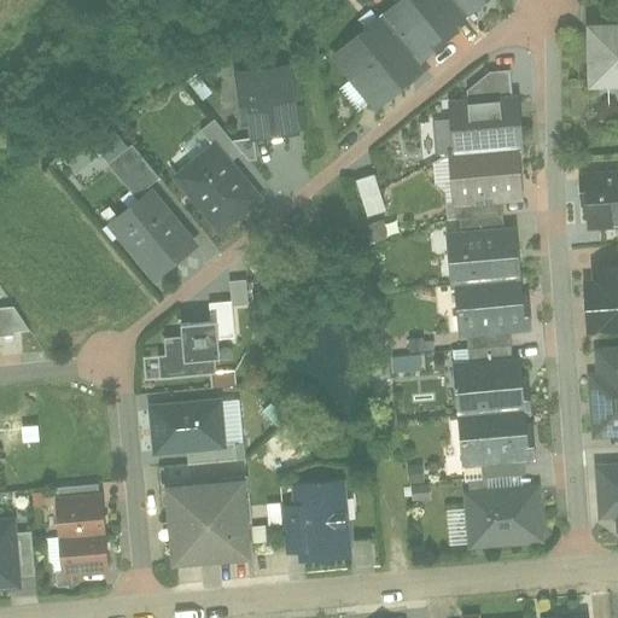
[(462,13),(452,0),(380,0),(373,7),(378,13),(402,41),(418,28),(430,41),(462,13)]
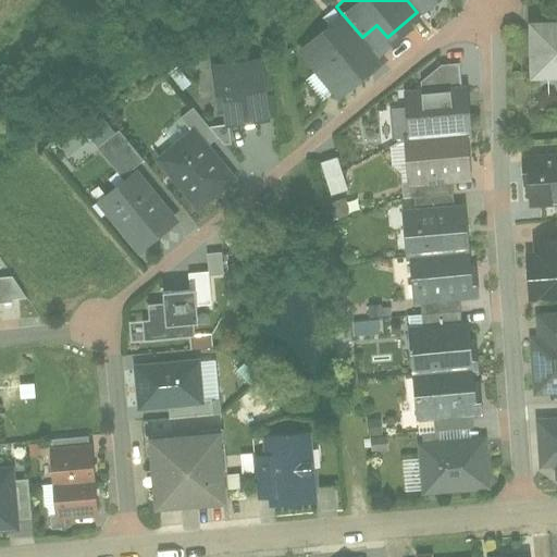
[(407,0),(417,12),(430,0),(407,0)]
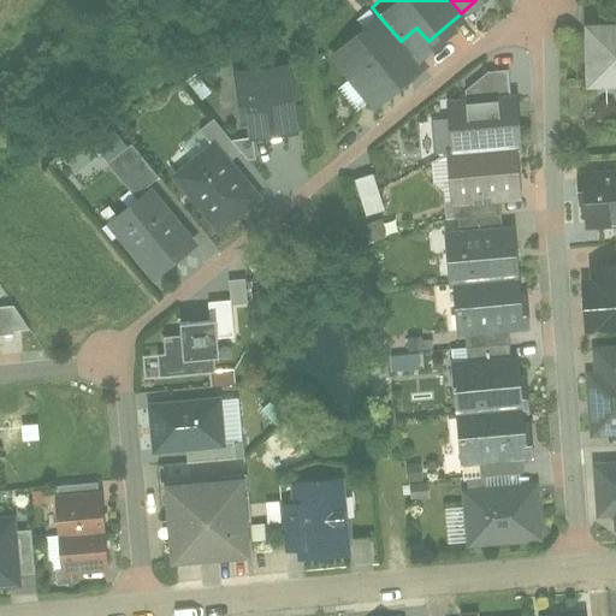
[(615,12),(575,13),(576,78),(615,77),(615,12)]
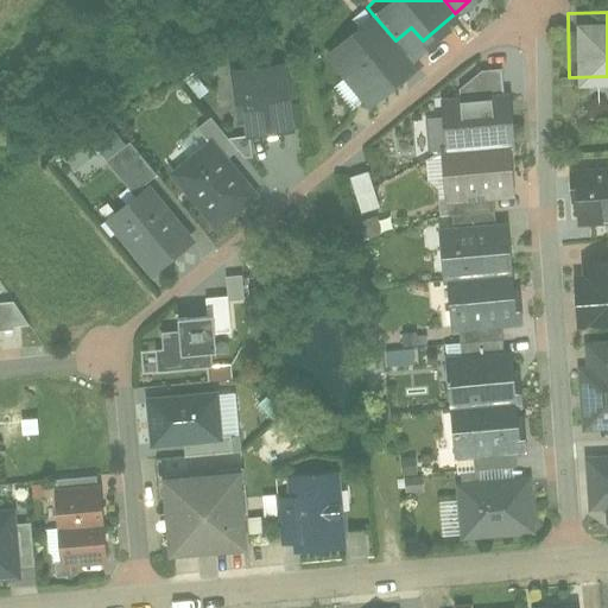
[(396,40),(372,13),(324,54),(361,97),(409,56),(396,40)]
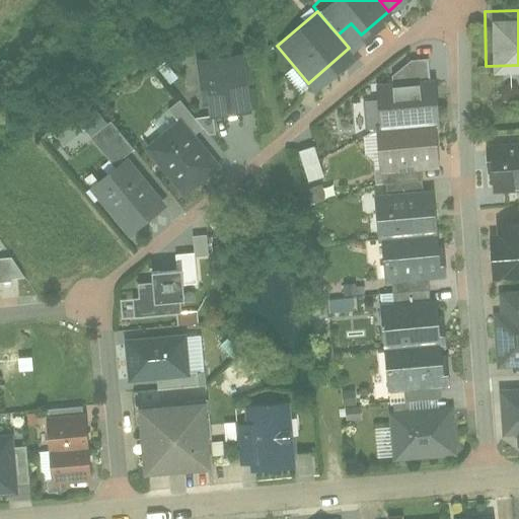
[(241,56),(200,62),(204,91),(210,90),(214,118),(249,113),(241,56)]
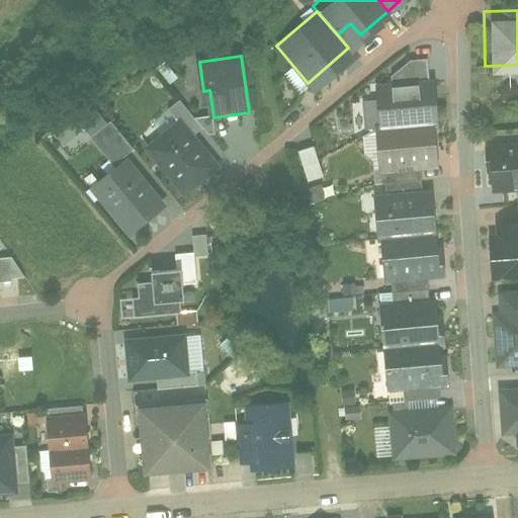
[(435,113),(432,74),(372,78),(375,117),(435,113)]
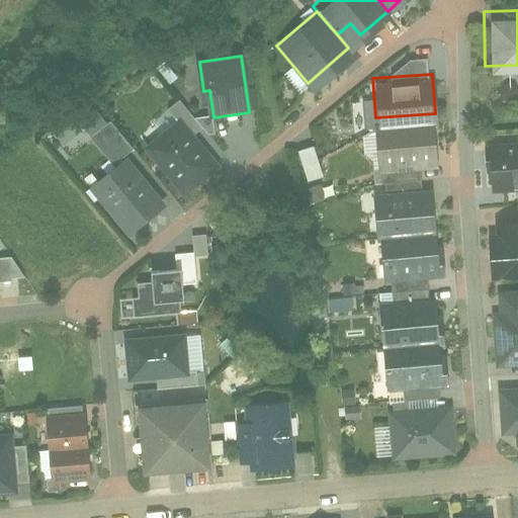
[(221,166),(182,119),(144,152),(178,192),(195,178),(199,183),(221,166)]
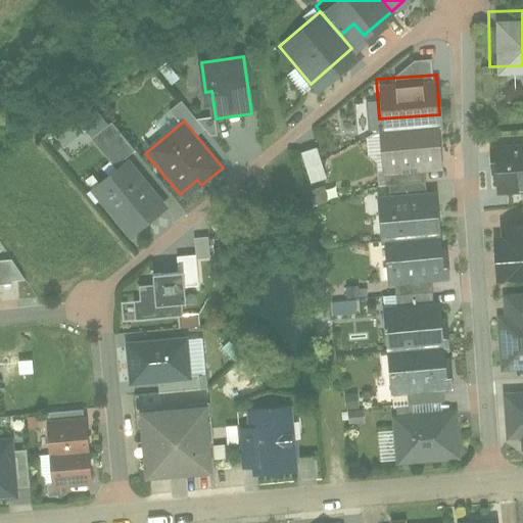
[(58,135),(70,155),(92,142),(80,122),(58,135)]
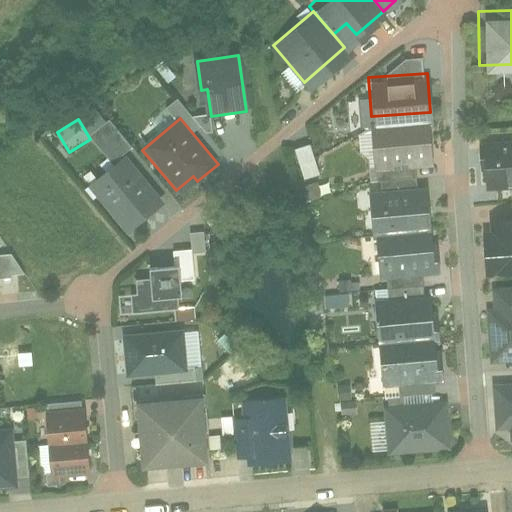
[(372,124),(376,173),(434,169),(431,120),(372,124)]
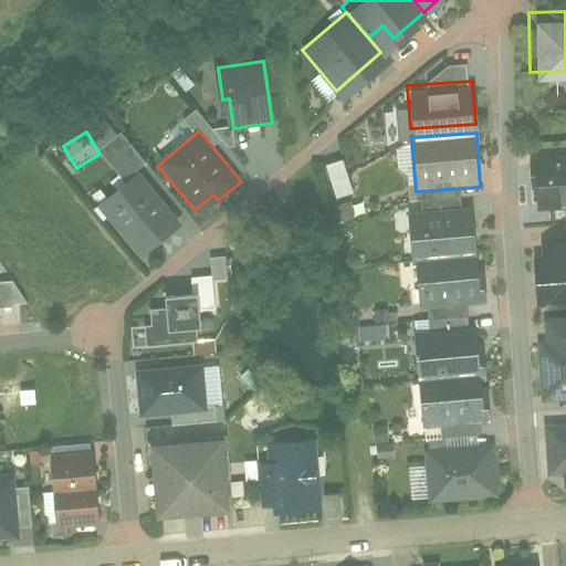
[(565,147),(538,149),(538,159),(531,160),(534,201),(542,201),(542,208),(565,207),(565,147)]
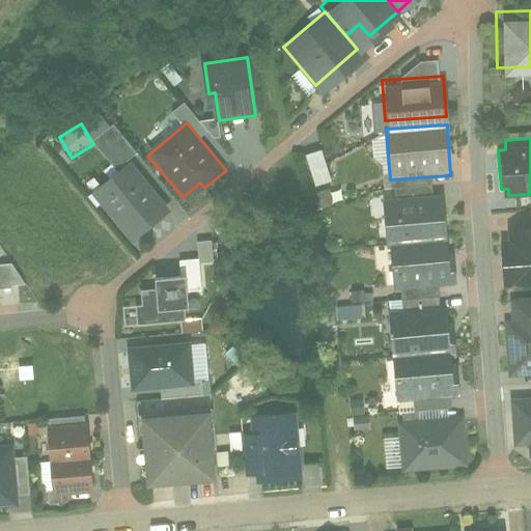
[(309,154),(318,184),(334,179),(325,148),(309,154)]
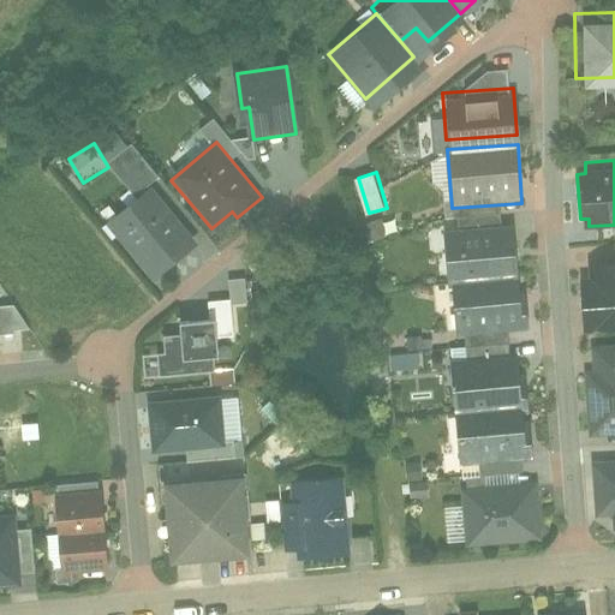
[(196,239),(150,184),(105,222),(150,278),(196,239)]
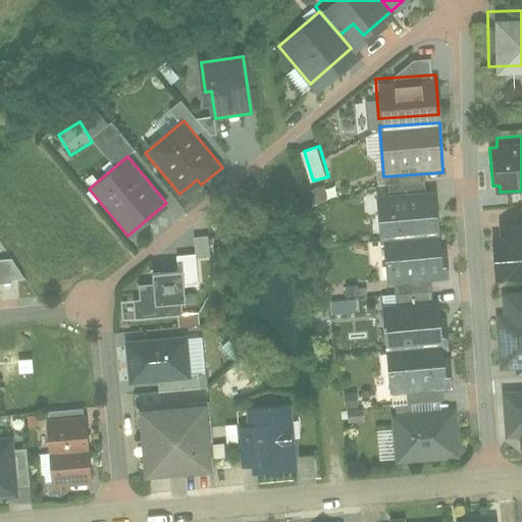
[(379,195),(382,241),(441,238),(438,192),(379,195)]
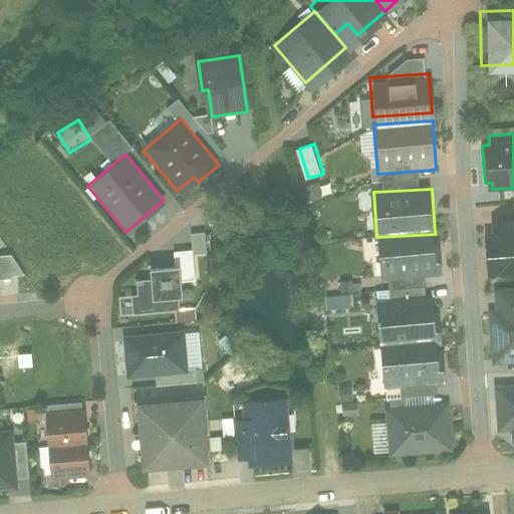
[(513,274),(513,216),(494,217),(495,232),(487,232),(490,276),(513,274)]
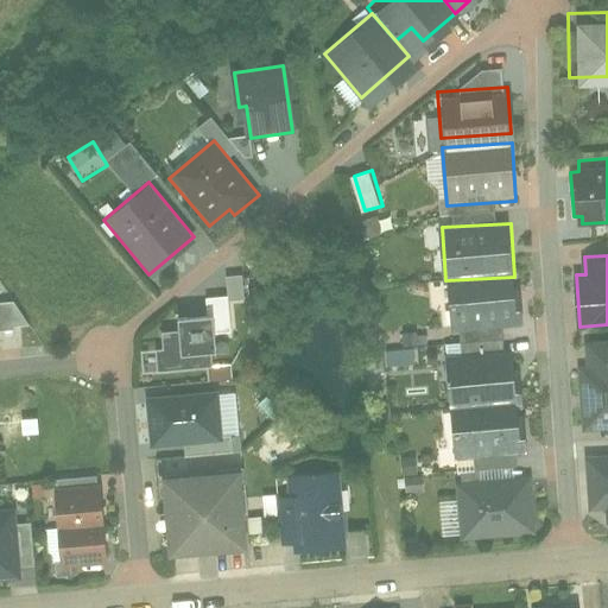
[(445,280),(448,333),(524,328),(523,302),(515,303),(514,277),(445,280)]
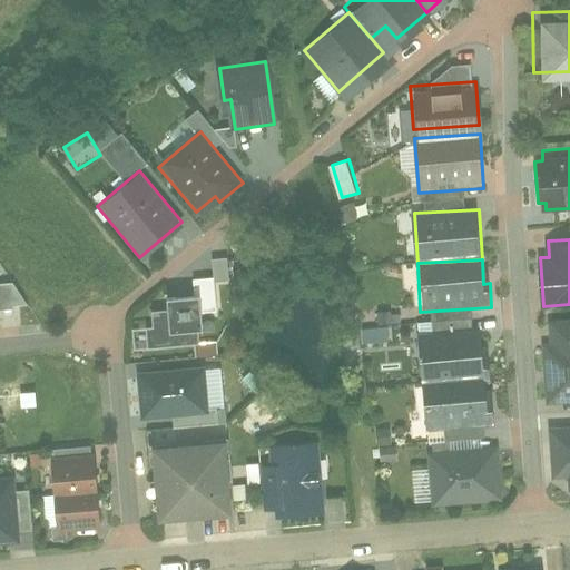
[(150,326),(133,327),(133,346),(195,342),(194,327),(199,327),(198,312),(213,311),(210,276),(192,277),(192,288),(163,290),(164,310),(149,311),(150,326)]
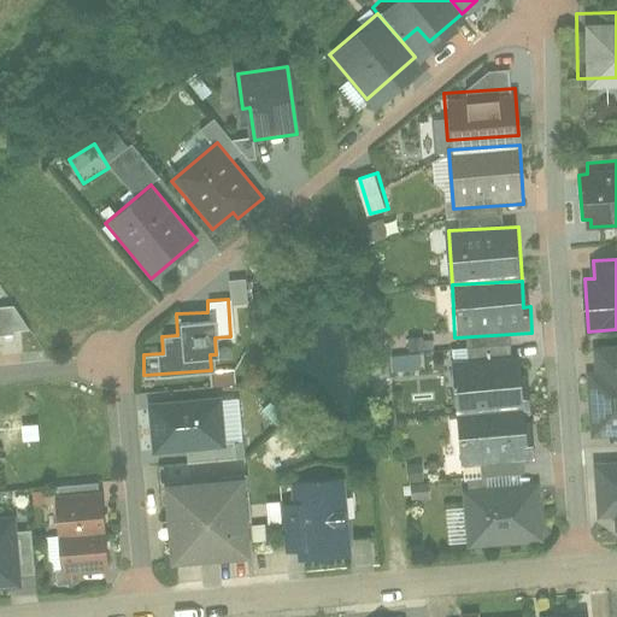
[(616,346),(591,350),(593,377),(582,378),(588,439),(616,435),(616,346)]
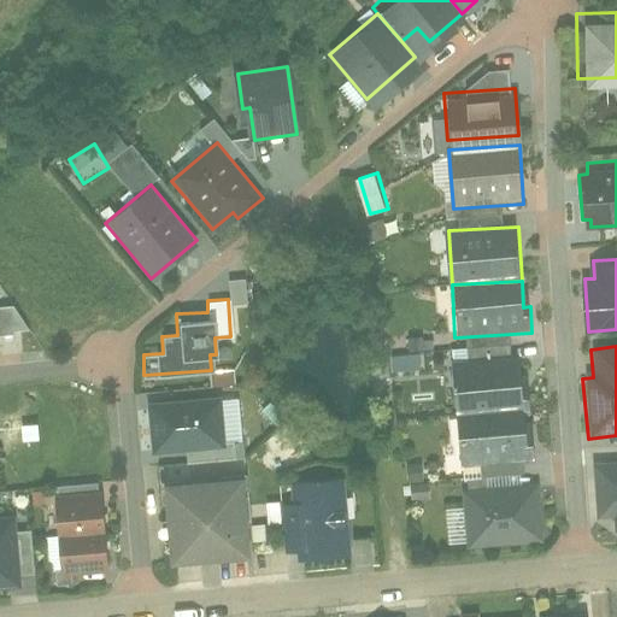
[(454,362),(458,416),(528,412),(535,411),(533,385),(526,385),(524,358),(454,362)]
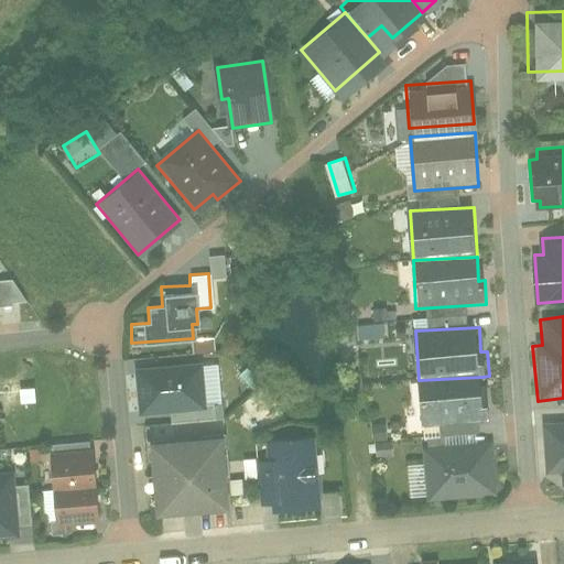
[(204,364),(137,369),(141,415),(208,410),(204,364)]
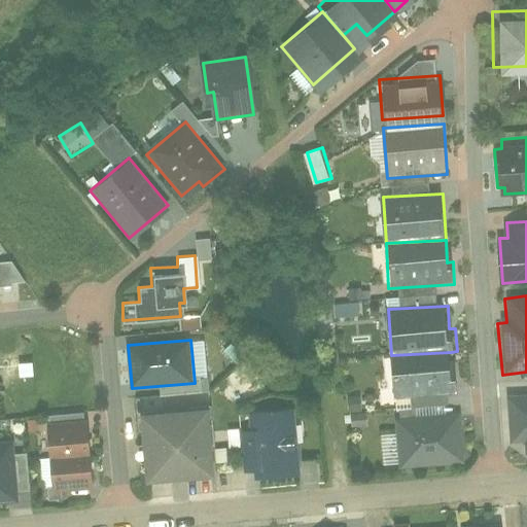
[(391,355),(394,400),(460,396),(458,374),(452,375),(451,352),(391,355)]
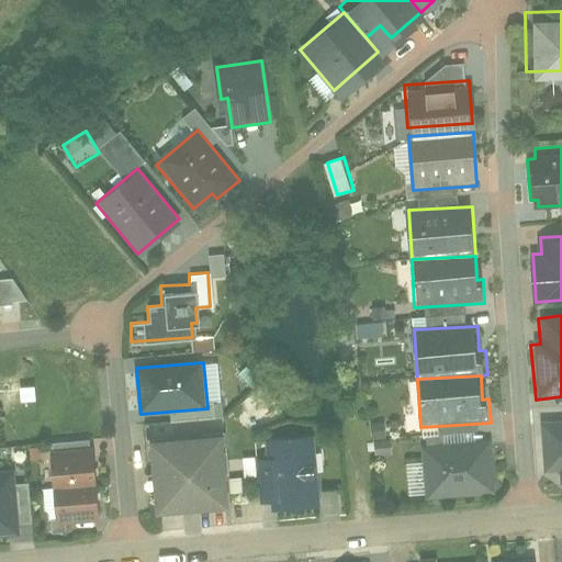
[(543,472),(560,471),(560,480),(561,480),(561,418),(539,422),(543,472)]
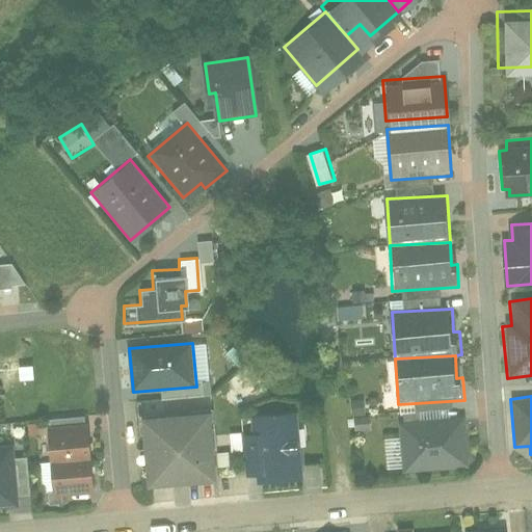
[(216,476),(210,404),(138,411),(144,482),(216,476)]
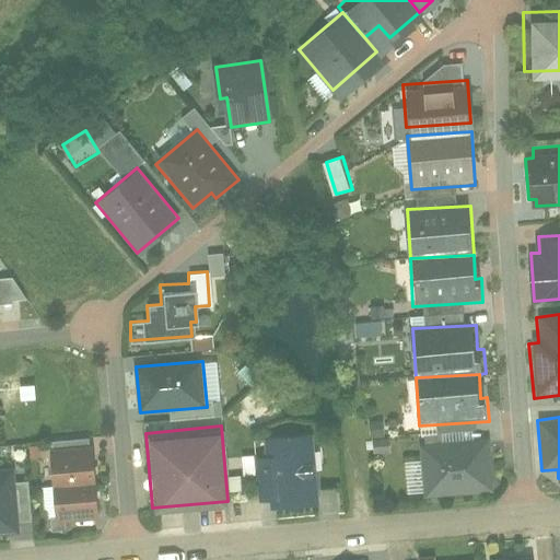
[(263,503),(271,502),(272,513),(322,509),(314,433),(266,438),(268,458),(258,458),(263,503)]
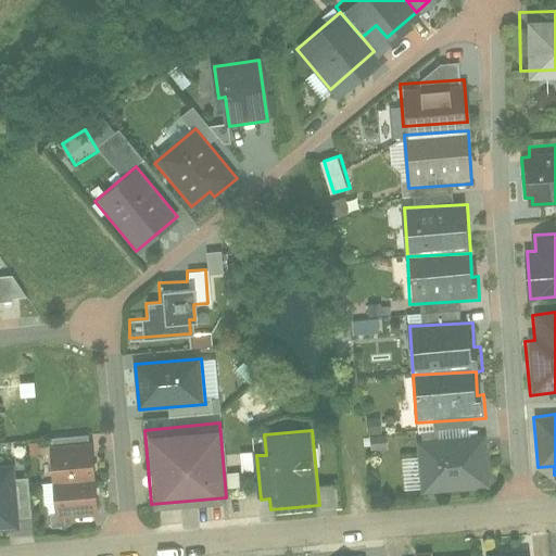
[(485,436),(416,440),(420,493),(490,488),(485,436)]
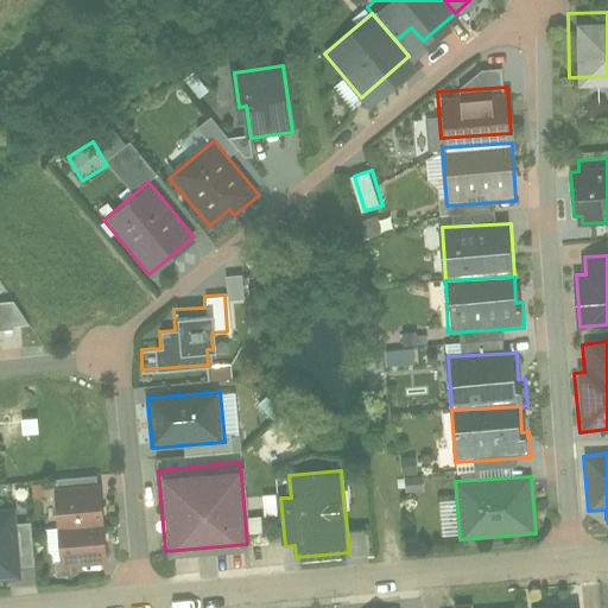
[(57,527),(107,523),(103,477),(54,482),(57,527)]
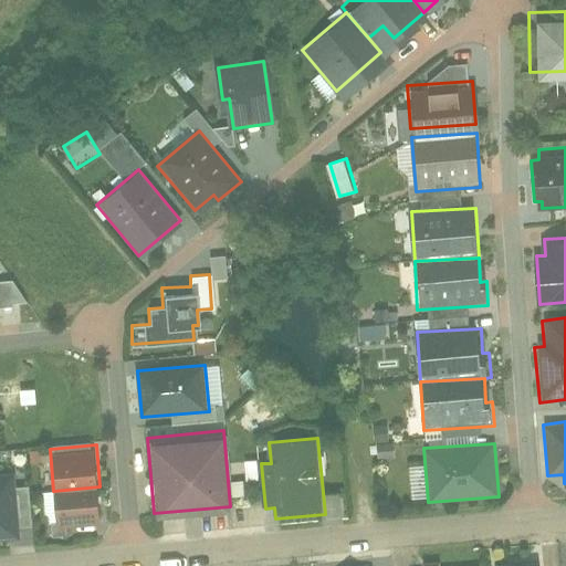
[(0,540),(19,538),(18,525),(30,524),(27,482),(13,483),(11,469),(0,469),(0,540)]
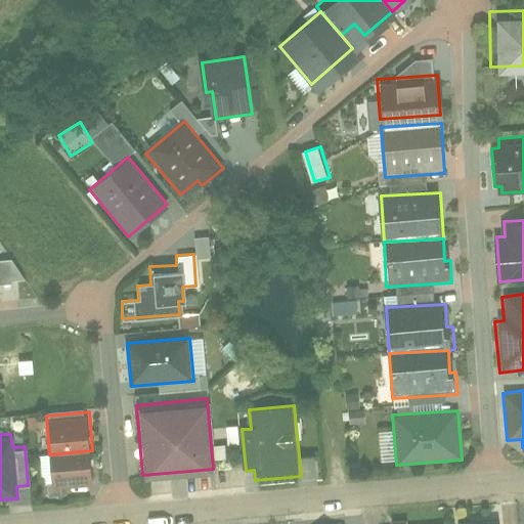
[(53,493),(96,489),(92,450),(49,454),(53,493)]
